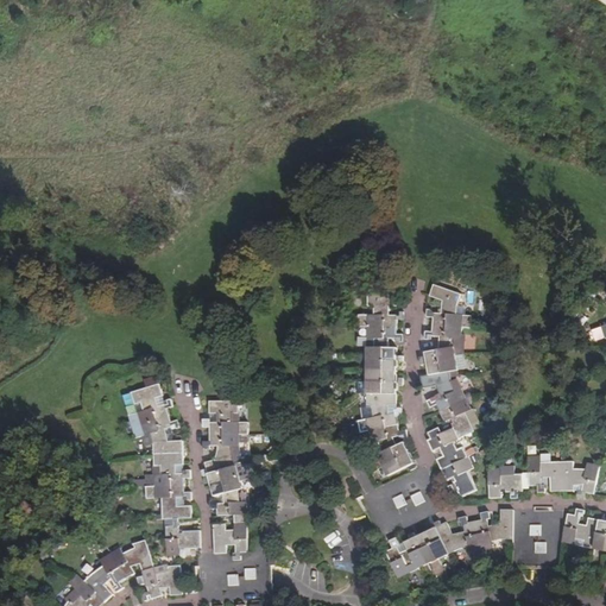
[(455,307),(458,301),(460,294),(433,283),(428,295),(441,300),(440,311),(433,311),(430,308),(425,308),(425,316),(431,316),(430,323),(460,326),(460,327),(469,327),(471,314),(454,313),(455,307)]
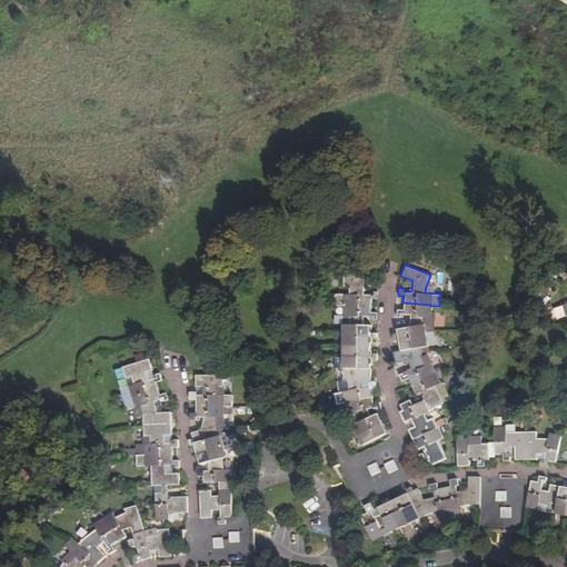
[(376,298),(376,290),(372,290),(369,294),(364,294),(364,286),(370,286),(370,274),(342,274),(342,285),(348,285),(348,292),(335,292),(335,305),(342,305),(370,305),(370,298),(376,298)]
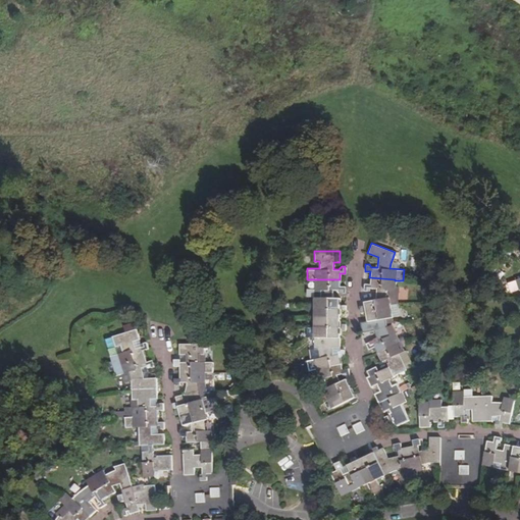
[(395,280),(395,279),(369,277),(369,283),(364,283),(363,290),(367,290),(367,287),(375,289),(375,299),(363,302),(366,311),(396,306),(397,290),(395,290),(395,280)]
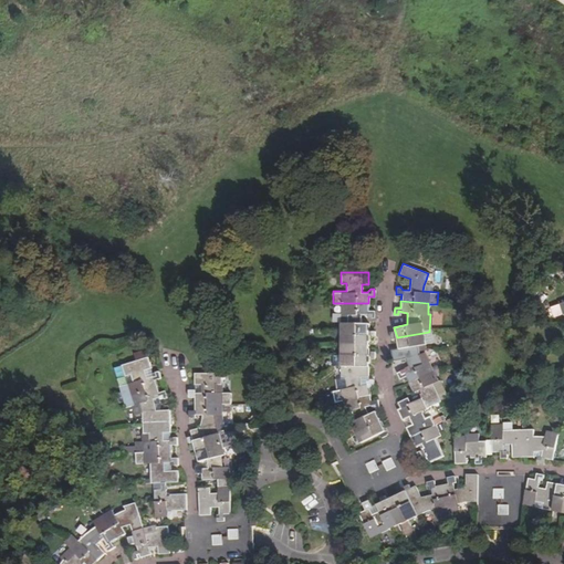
[(361,322),(361,314),(365,314),(365,316),(374,316),(374,309),(368,309),(368,303),(341,303),(341,314),(346,314),(346,322),(341,322),(341,332),(368,332),(367,322),(361,322)]
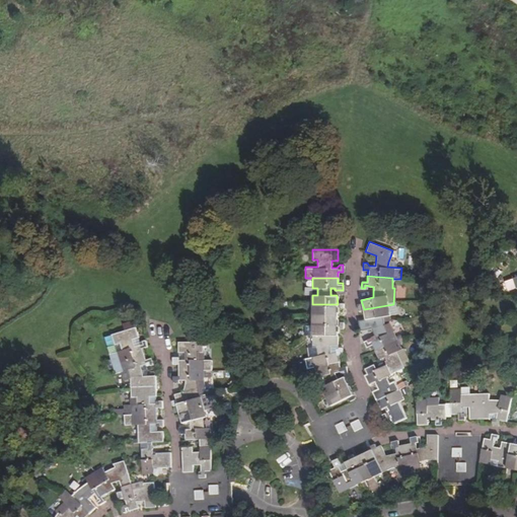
[(338,314),(338,304),(312,304),(312,314),(338,314)]
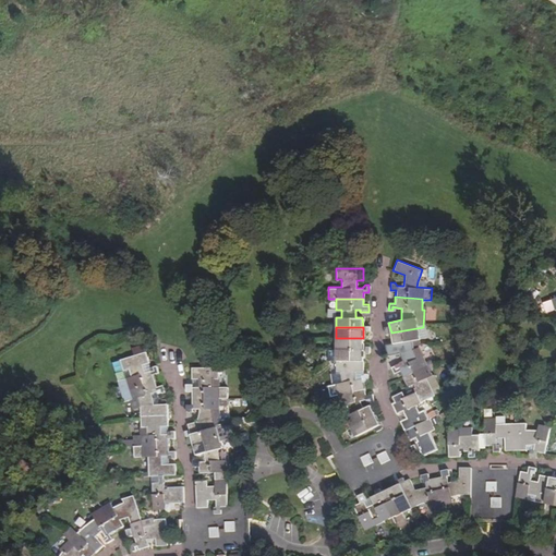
[(425,337),(423,327),(391,333),(393,343),(411,340),(419,339),(420,338),(425,337)]
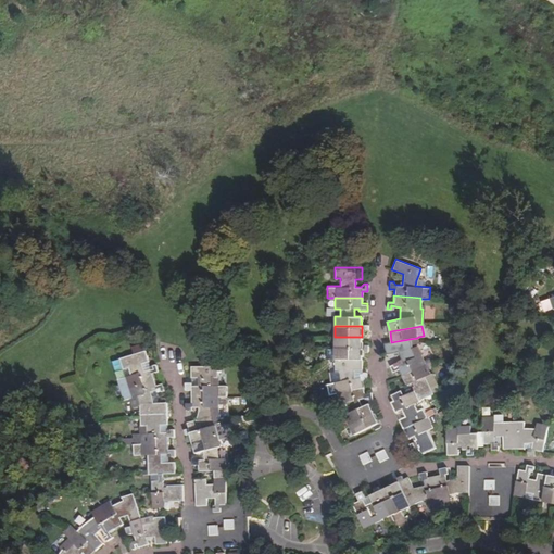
[(362,347),(362,337),(335,337),(335,347),(362,347)]
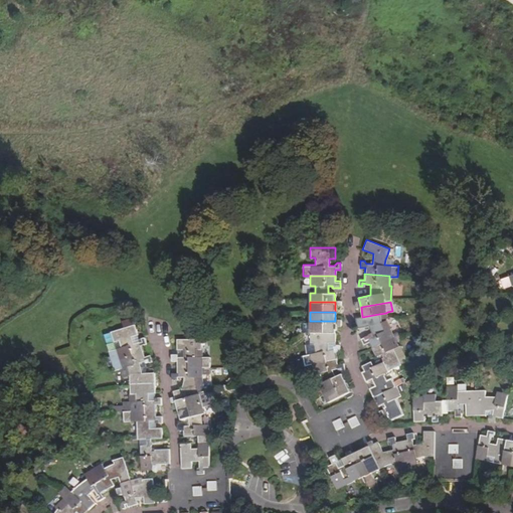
[(390,328),(385,319),(380,321),(379,314),(362,317),(355,318),(357,328),(368,326),(371,331),(373,335),(368,337),(366,335),(360,338),(363,344),(368,342),(371,347),(393,336),(390,328)]
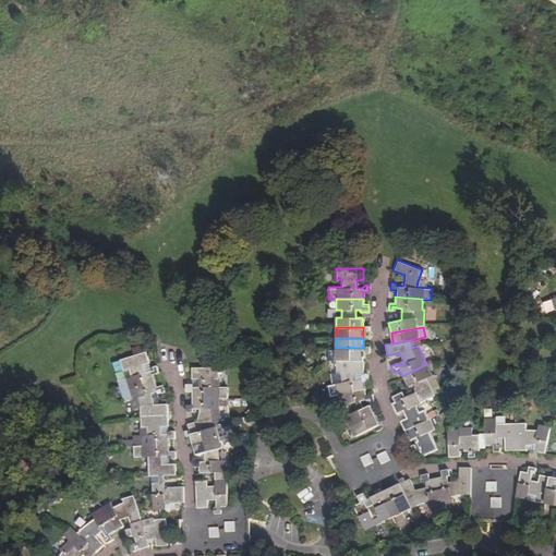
[(363,359),(363,348),(336,348),(336,360),(363,359)]
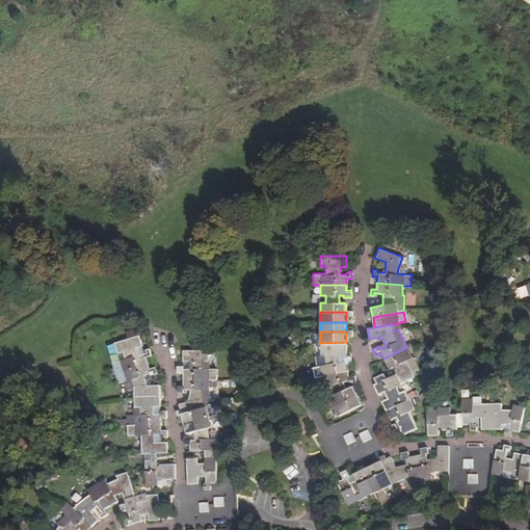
[(147,362),(144,355),(150,354),(148,348),(142,350),(143,351),(141,352),(137,353),(135,347),(141,345),(137,334),(113,342),(120,359),(111,362),(115,371),(147,362)]
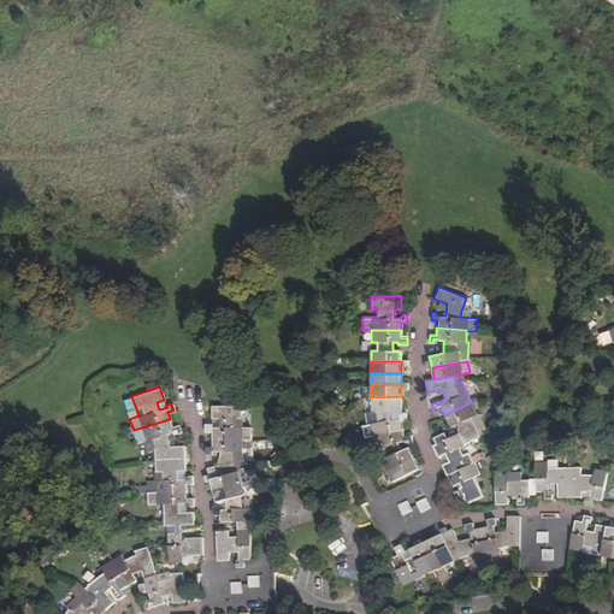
[(391,418),(391,409),(400,409),(401,396),(371,397),(371,408),(375,409),(377,421),(361,424),(364,436),(372,435),(402,429),(401,421),(407,420),(405,411),(401,412),(401,413),(397,414),(399,417),(391,418)]
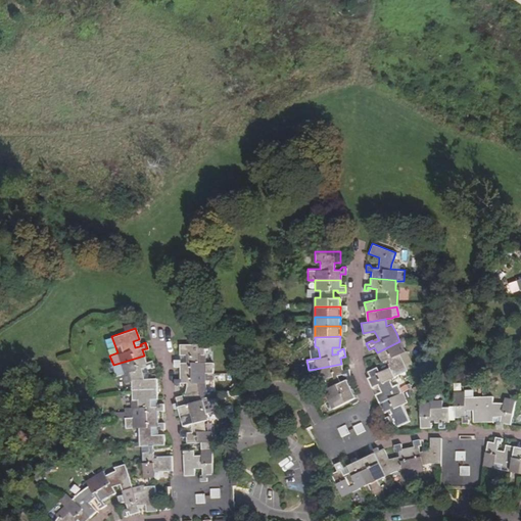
[(399,353),(405,351),(399,341),(377,352),(381,362),(387,360),(388,362),(386,363),(388,367),(393,376),(407,370),(399,353)]
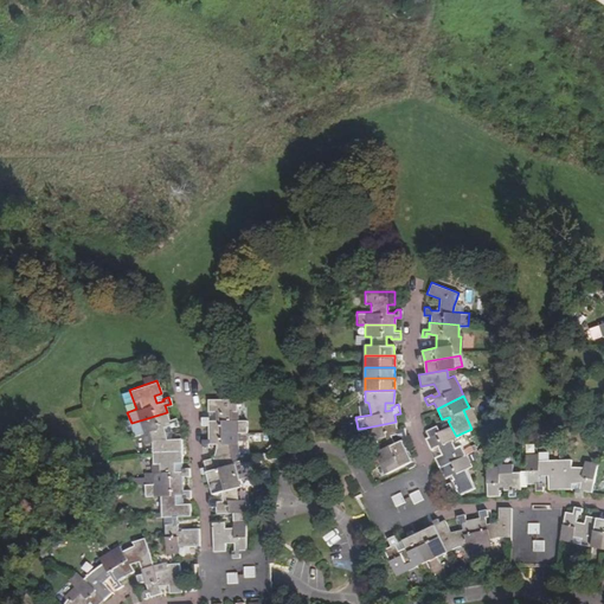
[(245,431),(245,419),(237,419),(236,398),(207,398),(207,411),(214,411),(214,419),(204,419),(204,416),(200,417),(200,424),(207,424),(207,431),(237,432),(245,431)]
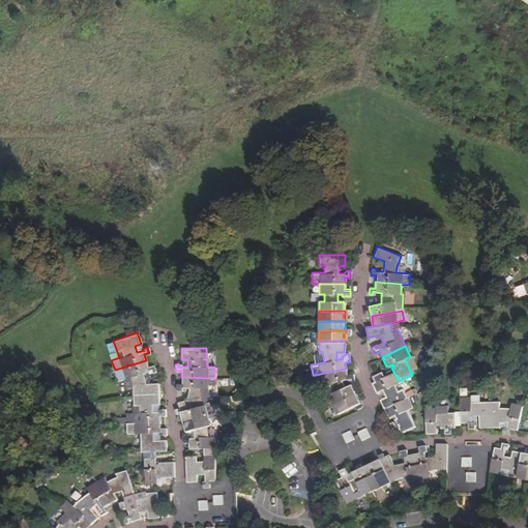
[(145,383),(143,372),(151,370),(152,373),(155,372),(153,364),(148,365),(146,360),(115,370),(118,380),(129,376),(133,383),(133,393),(157,392),(158,392),(157,383),(145,383)]
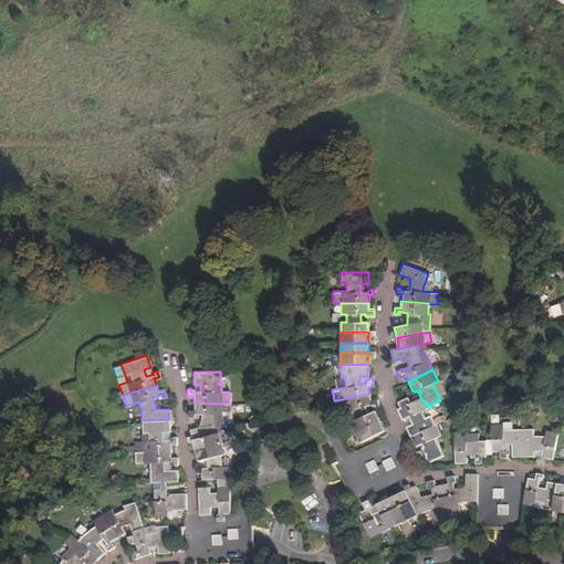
[(368,413),(365,406),(367,405),(371,405),(371,407),(374,407),(374,408),(378,406),(377,399),(372,400),(369,394),(342,399),(345,410),(351,409),(354,420),(351,423),(355,431),(378,420),(374,410),(368,413)]
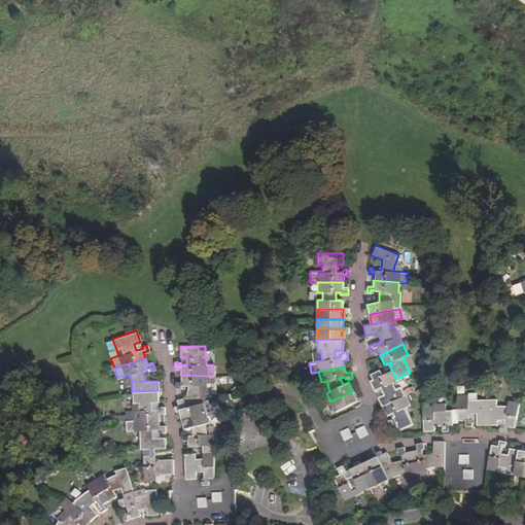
[(395,388),(392,381),(396,379),(391,370),(382,374),(379,369),(370,374),(373,379),(369,380),(374,390),(380,387),(383,394),(377,397),(382,406),(405,394),(400,386),(395,388)]
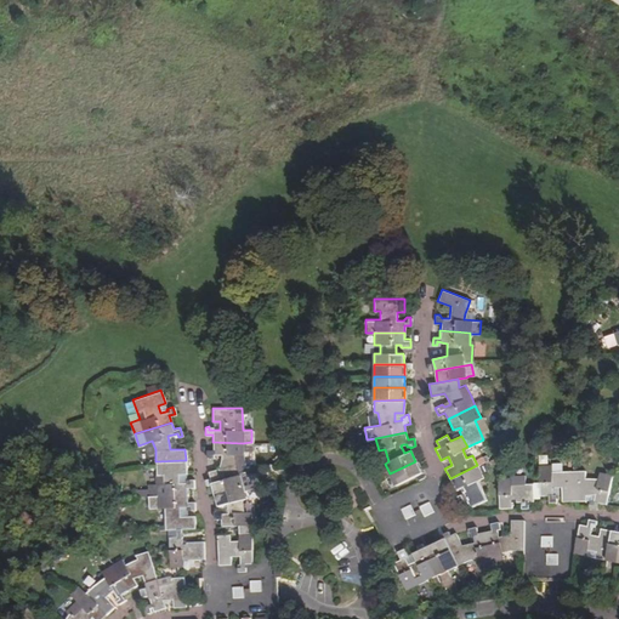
[(237,465),(237,459),(237,454),(243,454),(243,443),(213,442),(213,449),(205,450),(205,458),(213,458),(214,454),(220,454),(220,456),(220,461),(219,464),(217,467),(216,469),(208,471),(211,482),(239,473),(237,465)]
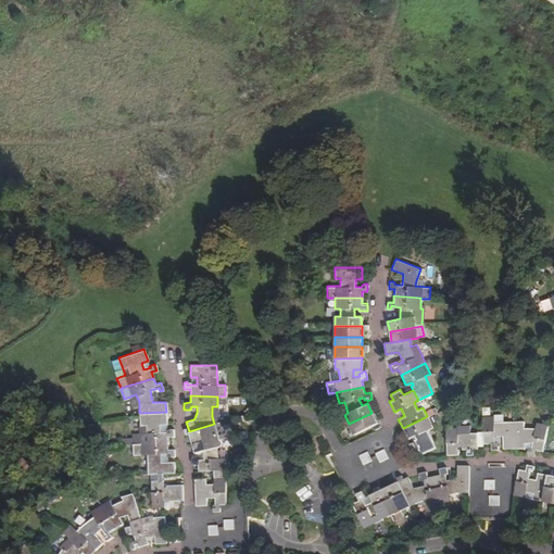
[(160,431),(159,424),(166,423),(165,412),(139,413),(140,443),(167,442),(167,436),(172,436),(172,428),(165,429),(166,430),(164,432),(160,431)]
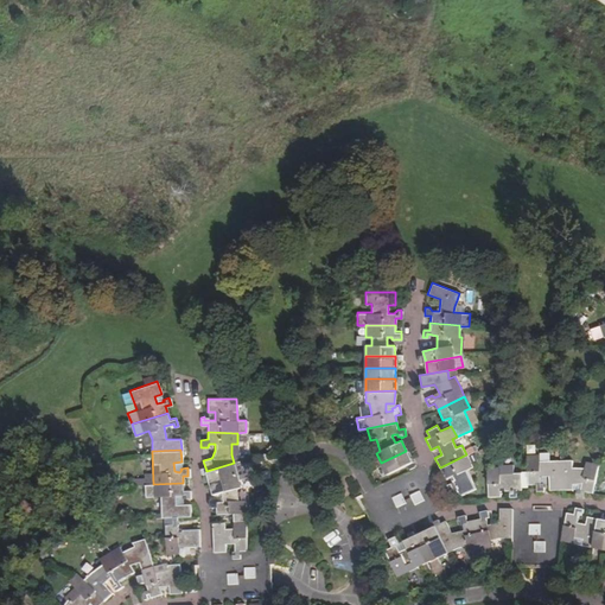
[(387,473),(411,460),(406,451),(381,463),(387,473)]
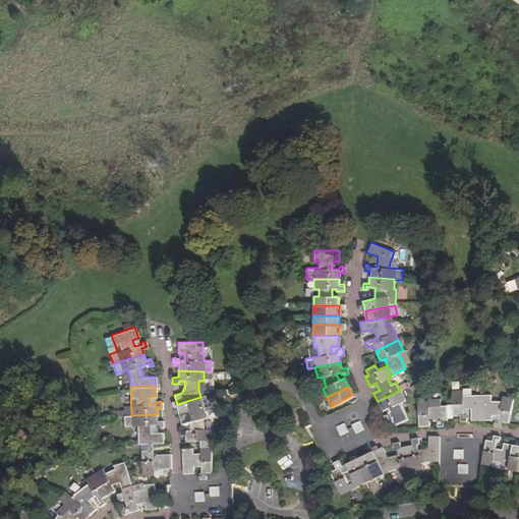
[(479,419),(479,395),(462,395),(462,389),(451,390),(452,415),(459,415),(459,420),(466,420),(465,413),(463,413),(463,408),(470,408),(470,419),(479,419)]
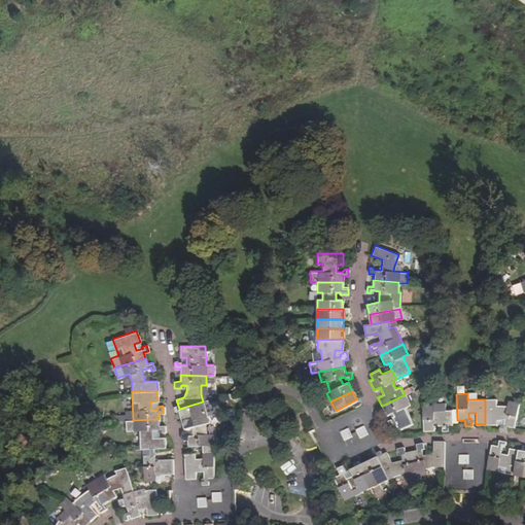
[(412,422),(405,407),(410,405),(405,394),(382,406),(386,416),(392,413),(393,415),(391,418),(388,420),(390,426),(395,424),(398,429),(412,422)]
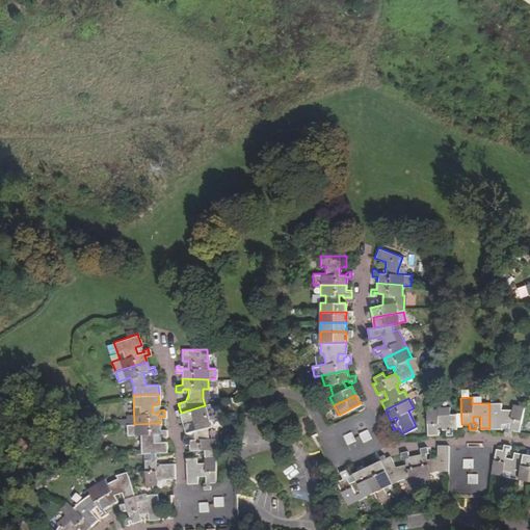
[(519,431),(523,406),(512,403),(511,408),(501,408),(500,402),(489,403),(489,428),(501,428),(501,424),(508,423),(507,430),(504,430),(503,434),(510,435),(511,429),(519,431)]
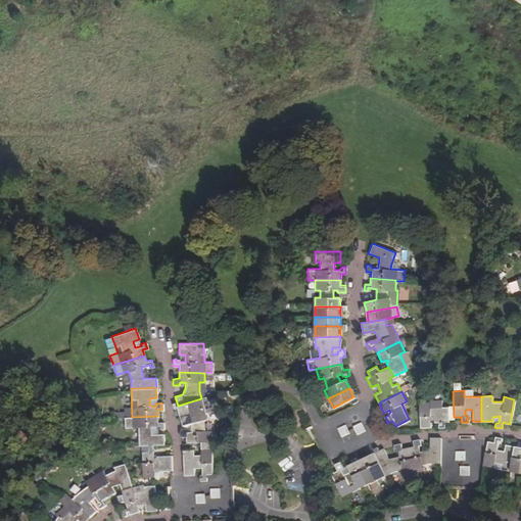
[(181,416),(204,409),(201,398),(178,406),(181,416)]
